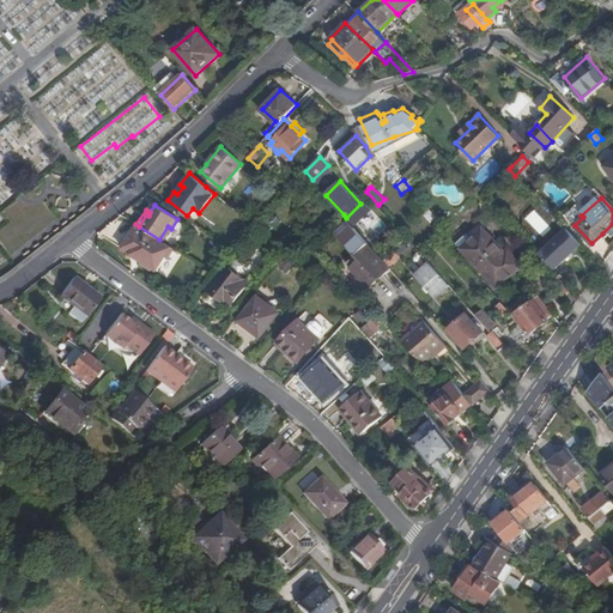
[(525,219),(545,237),(553,228),(534,210),(525,219)]
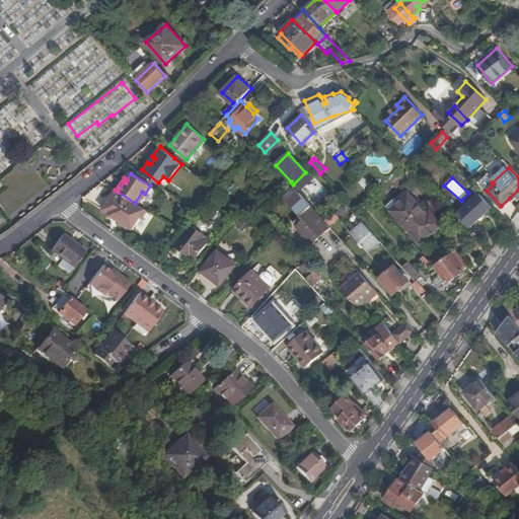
[(482,184),(487,191),(494,183),(492,182),(489,178),(482,184)]
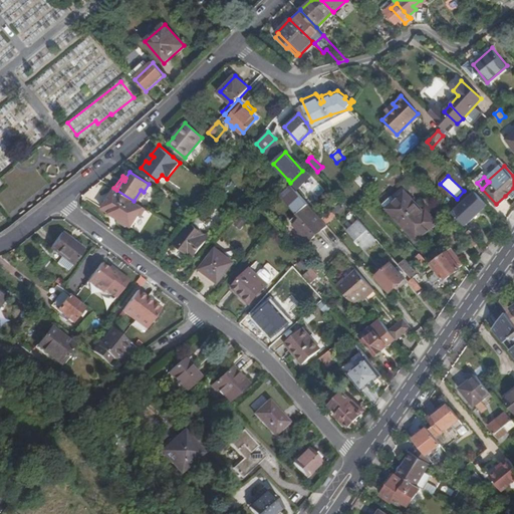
[(383,203),(388,208),(406,191),(402,187),(383,203)]
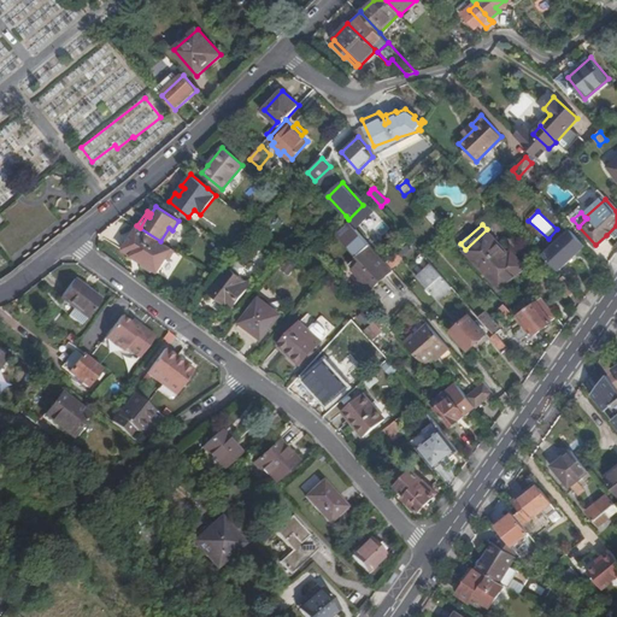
[(170,258),(175,251),(164,244),(160,241),(140,228),(136,225),(121,250),(131,257),(133,254),(137,258),(136,260),(140,263),(140,265),(151,272),(154,271),(158,274),(166,259),(170,258)]
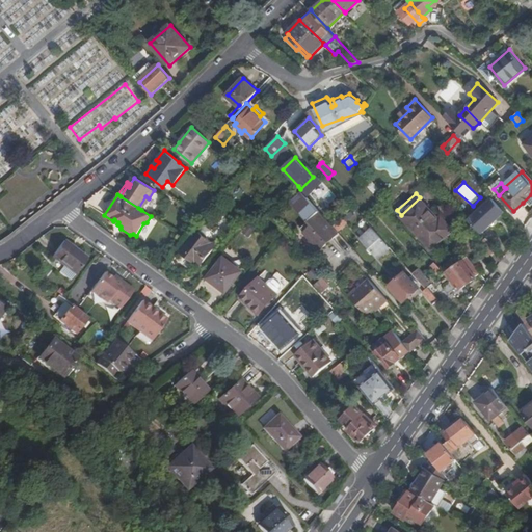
[(531,194),(523,203),(525,205),(528,202),(531,205),(531,203),(531,194)]
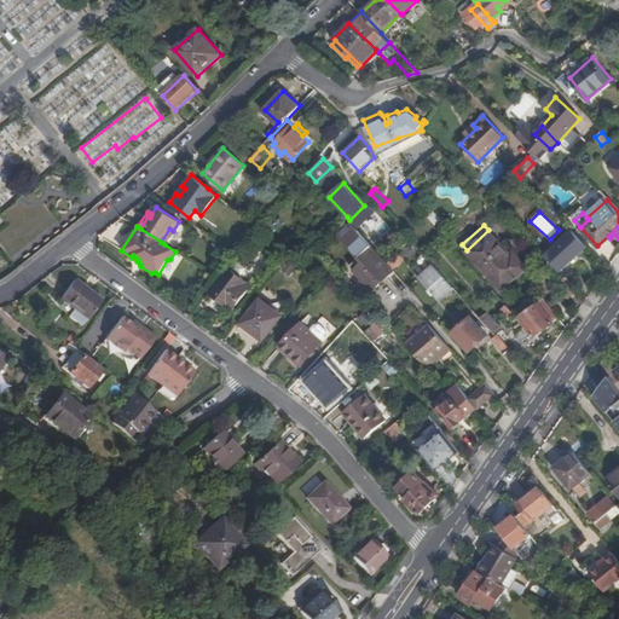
[(161,242),(165,244),(173,231),(169,229),(161,242)]
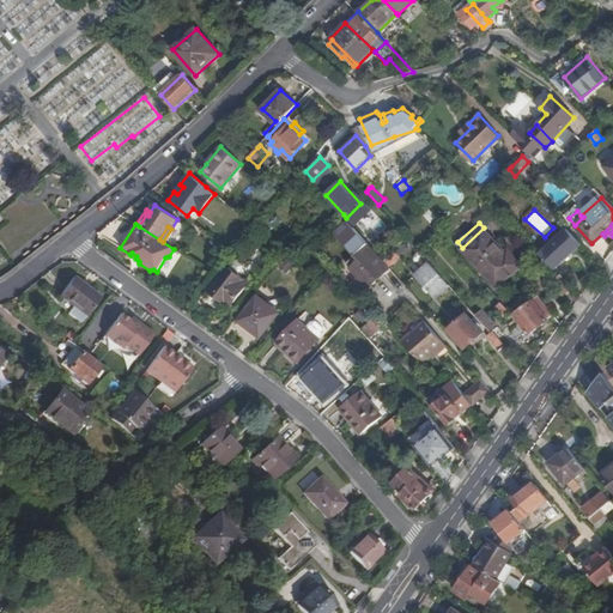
[(507,253),(484,228),(462,248),(497,285),(522,265),(509,250),(507,253)]
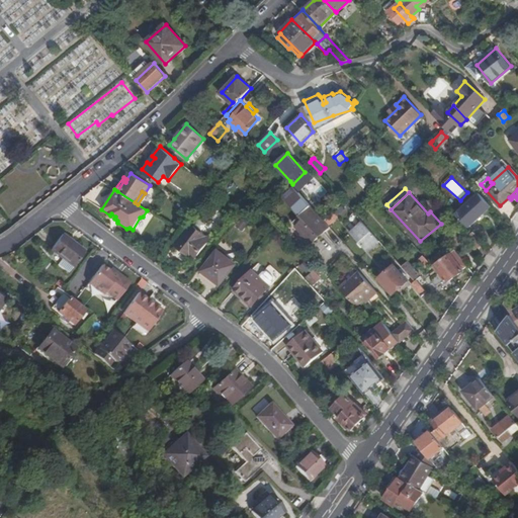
[(469,226),(492,205),(480,192),(456,213),(469,226)]
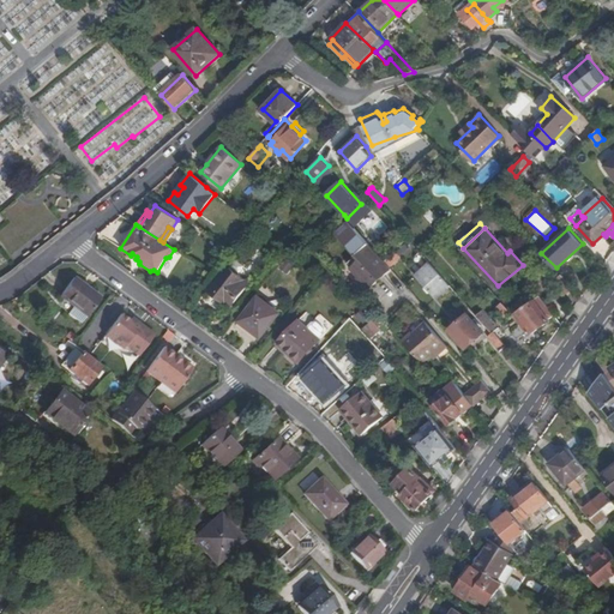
[(385,260),(369,244),(351,259),(363,272),(360,275),(371,287),(379,278),(378,276),(381,272),(384,275),(391,268),(390,265),(385,260)]
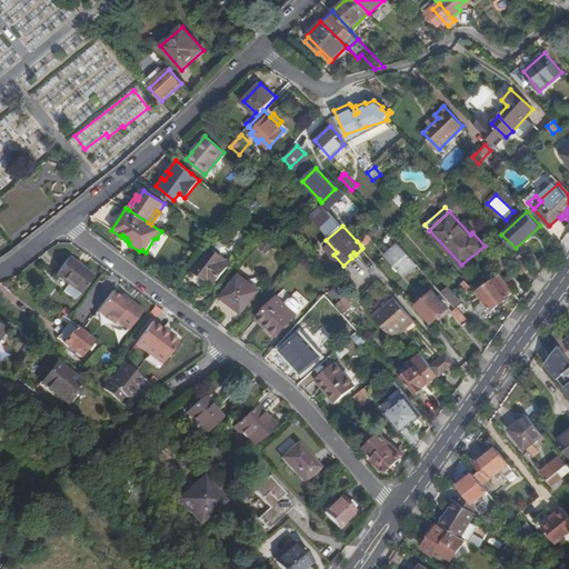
[(371,237),(367,232),(357,241),(361,246),(371,237)]
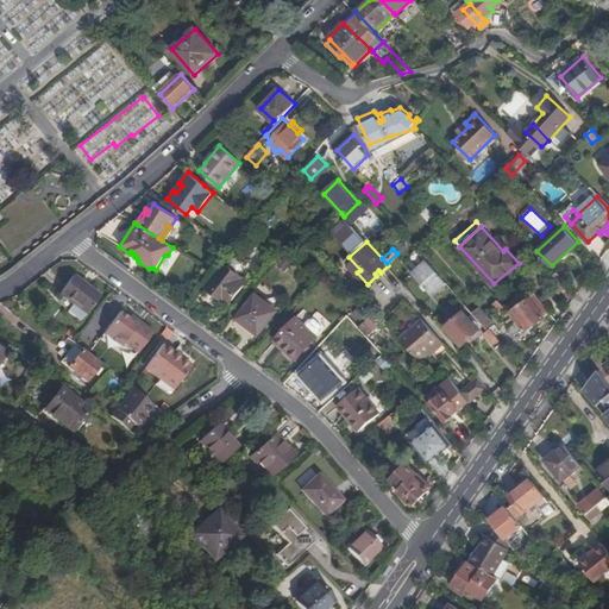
[(428,263),(427,261),(413,272),(433,295),(446,283),(428,263)]
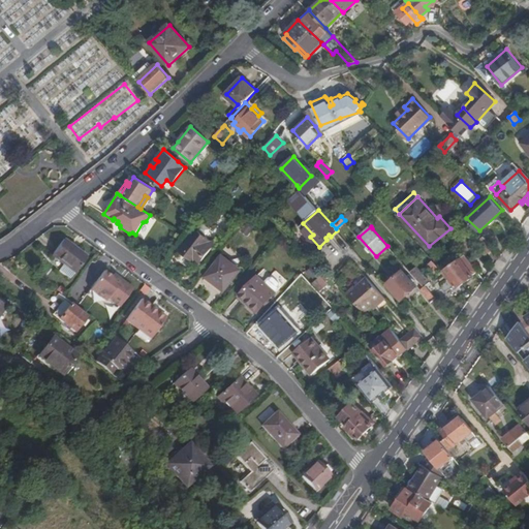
[(200,266),(217,244),(198,229),(181,251),(200,266)]
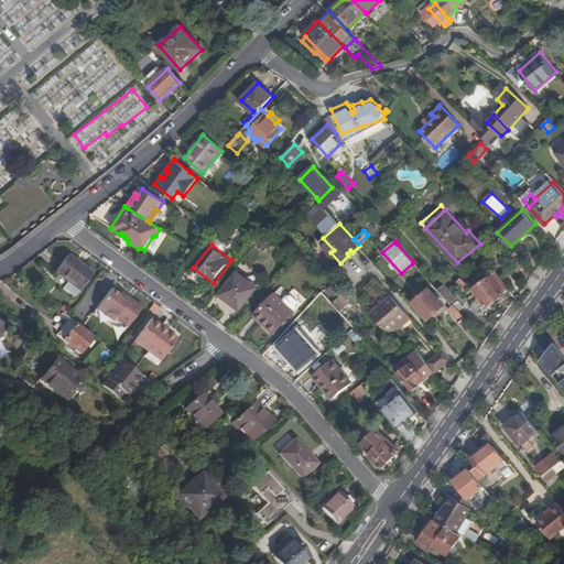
[(519,255),(512,260),(520,272),(527,267),(519,255)]
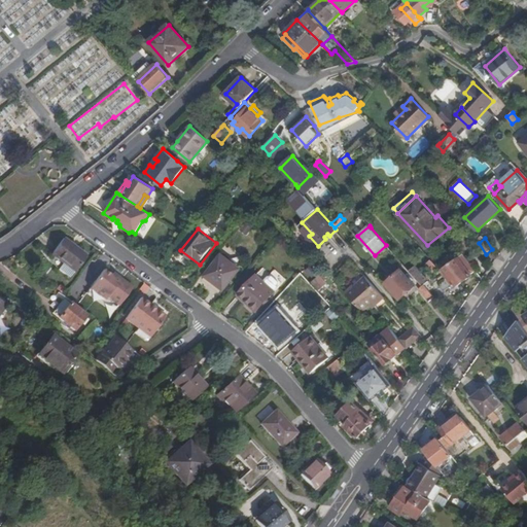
[(88,256),(65,240),(54,254),(77,272),(88,256)]
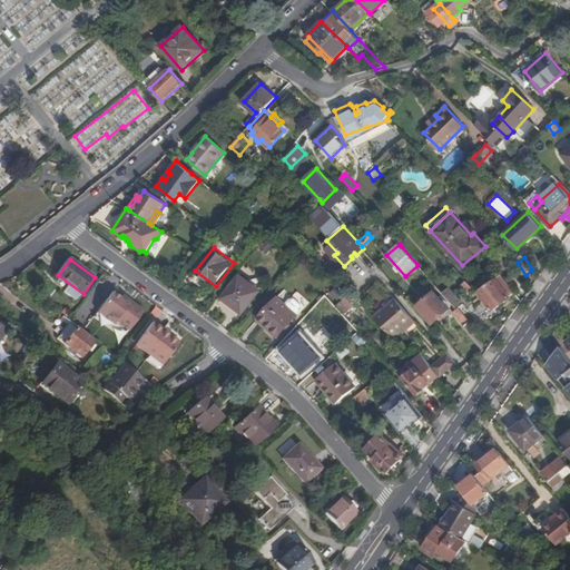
[(502,274),(478,290),(492,310),(511,297),(510,295),(516,292),(513,290),(512,288),(502,274)]
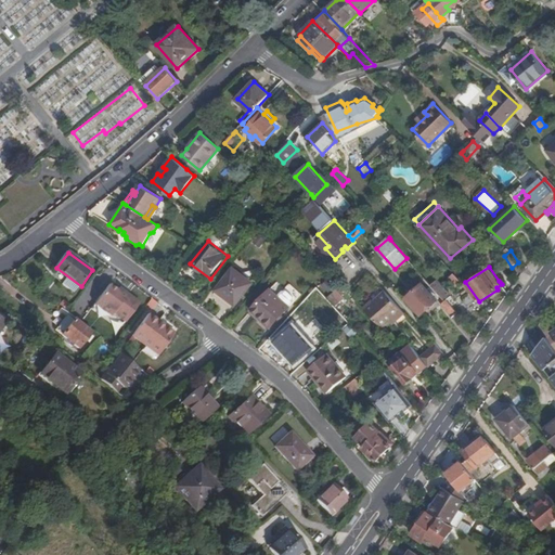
[(236,306),(254,283),(234,269),(217,292),(236,306)]
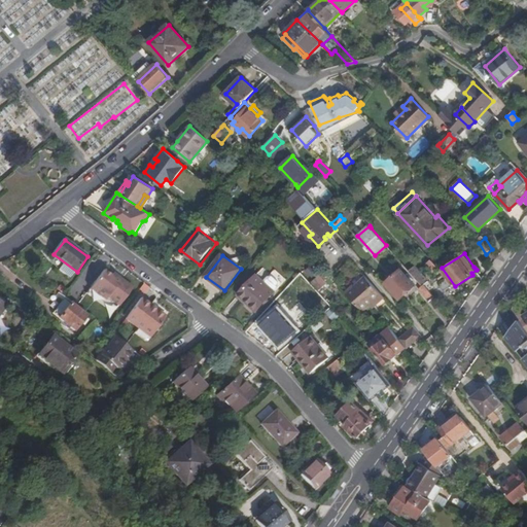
[(434,271),(438,267),(435,264),(431,259),(427,264),(434,271)]
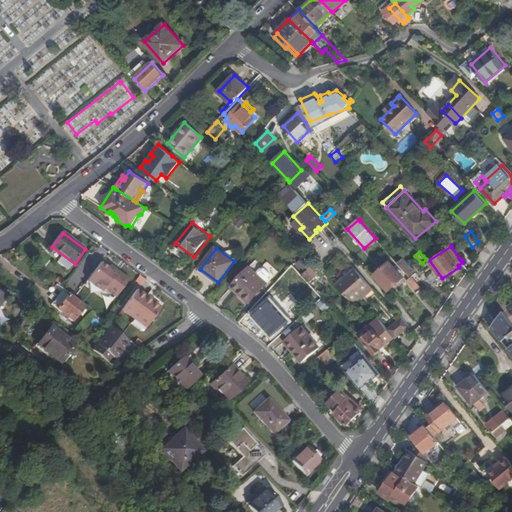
[(405,260),(400,265),(407,273),(411,277),(412,275),(416,272),(405,260)]
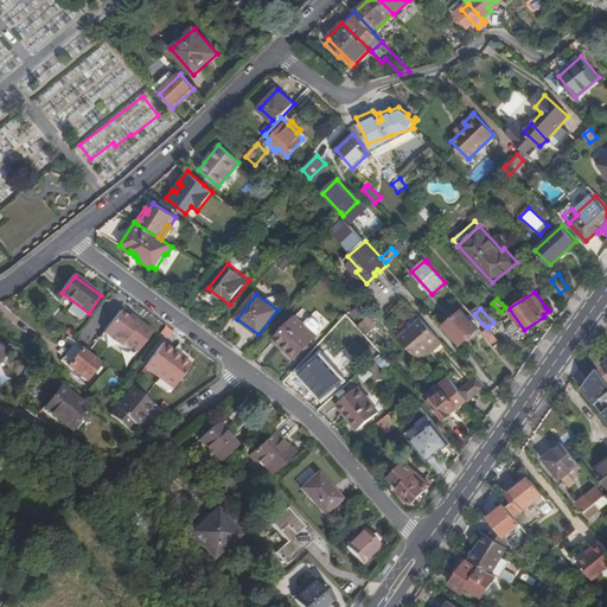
[(139,324),(129,318),(121,311),(106,332),(119,342),(123,345),(126,343),(139,352),(154,331),(141,321),(139,324)]
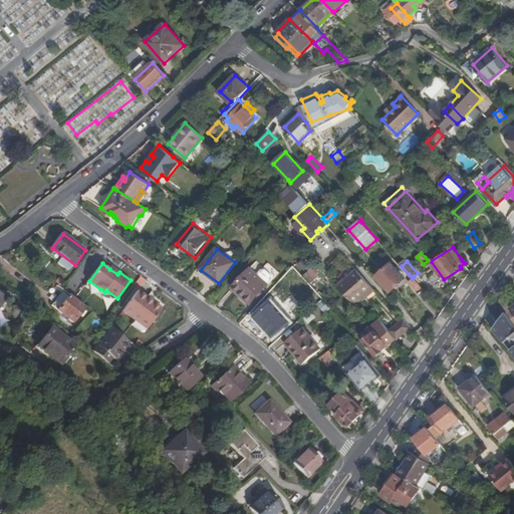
[(392,263),(377,276),(391,291),(405,278),(392,263)]
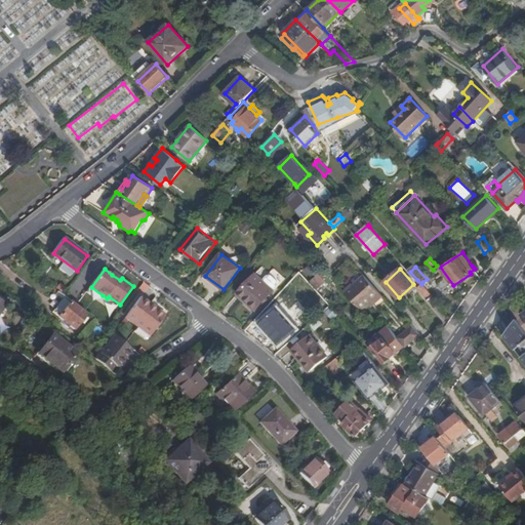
[(275,290),(274,290),(264,280),(256,274),(239,293),(244,298),(256,310),(275,290)]
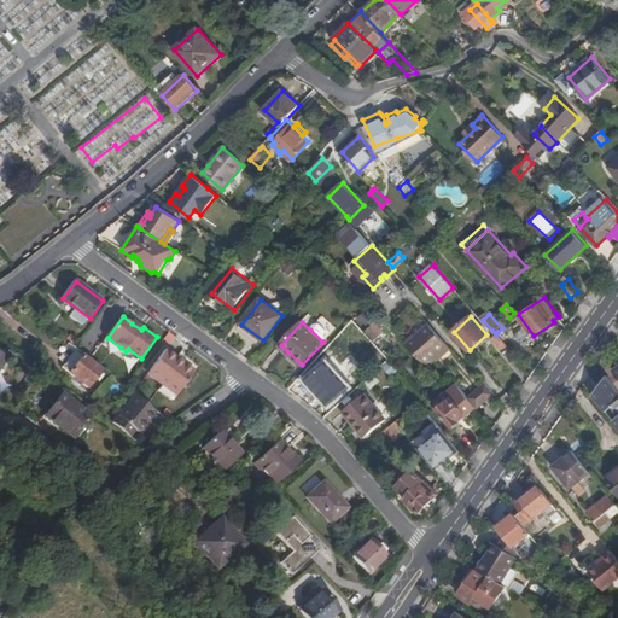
[(374,322),(365,331),(374,342),(384,332),(374,322)]
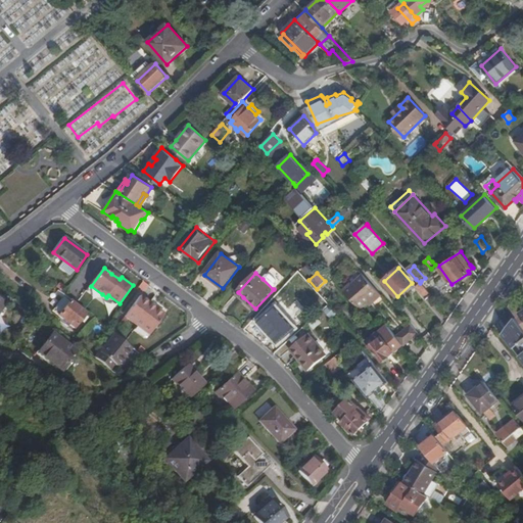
[(268,274),(263,279),(273,289),(278,283),(277,278),(273,274),(268,274)]
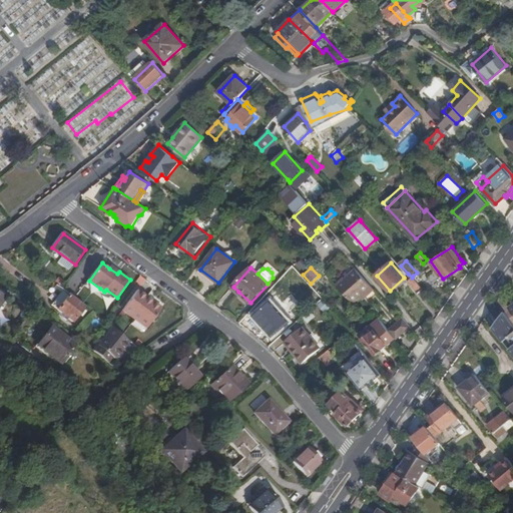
[(345,278),(337,285),(354,304),(360,298),(363,295),(365,298),(375,290),(356,269),(346,279),(345,278)]
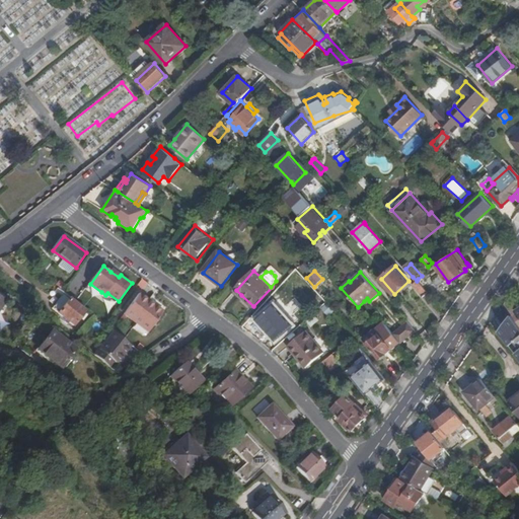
[(418,279),(417,281),(416,281),(418,284),(416,286),(424,296),(428,292),(418,279)]
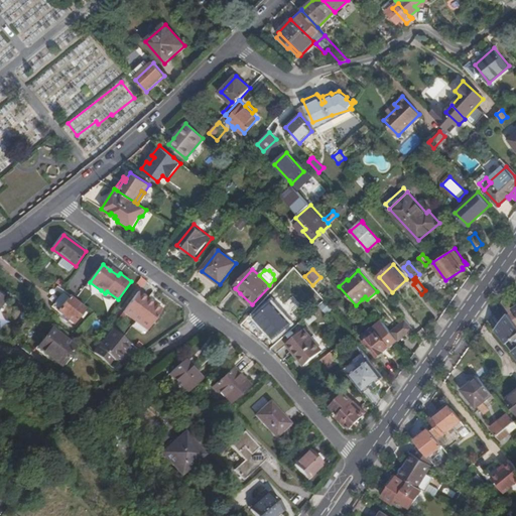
[(238,296),(240,293),(235,288),(232,291),(238,296)]
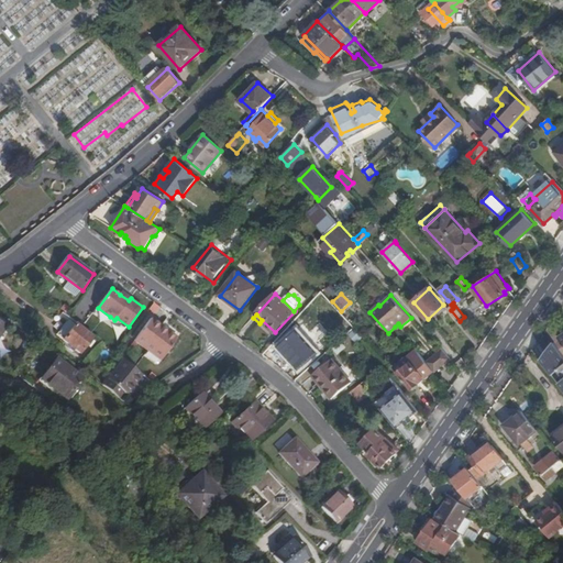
[(178,338),(152,319),(135,341),(162,361),(178,338)]
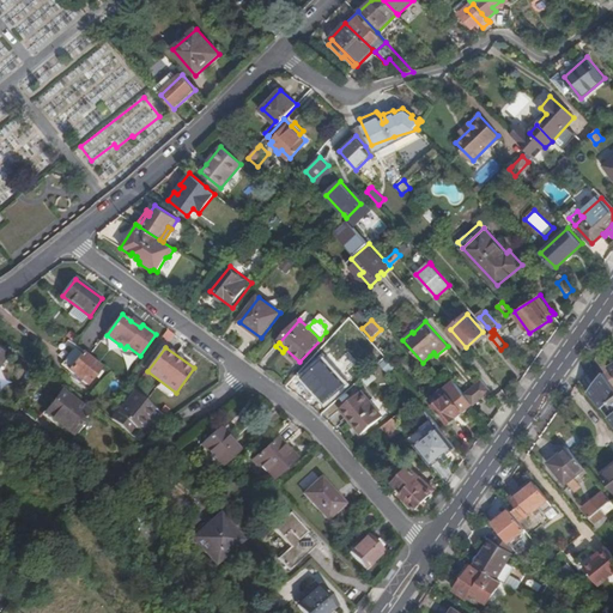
[(86,384),(101,366),(83,351),(68,369),(86,384)]
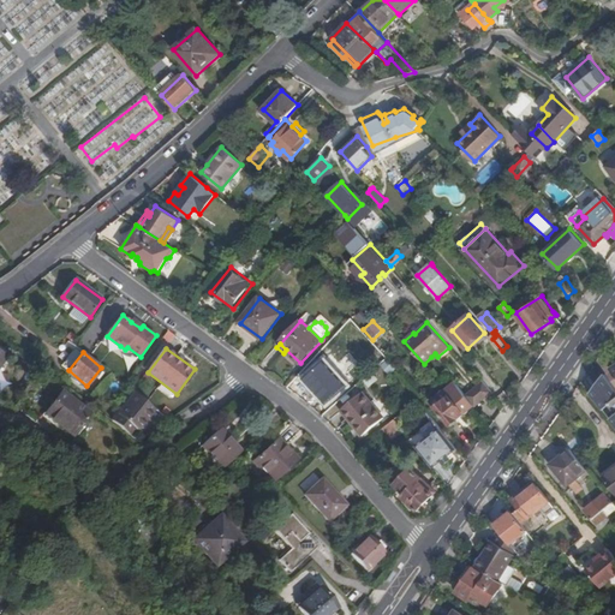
[(387,360),(381,368),(390,375),(396,368),(387,360)]
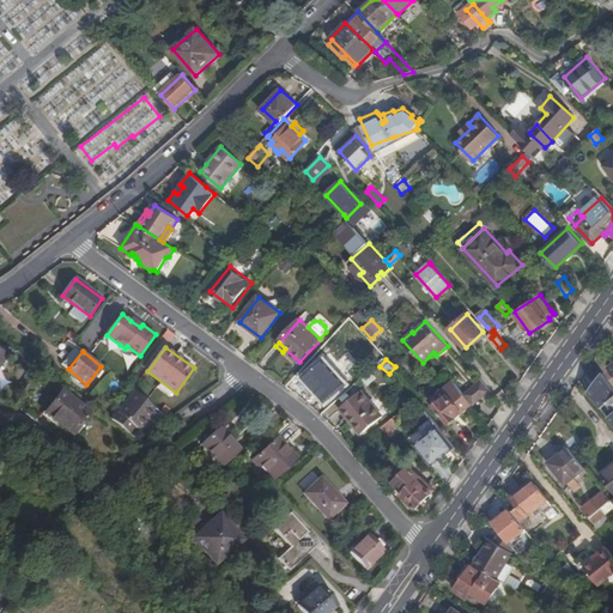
[(326,401),(345,384),(323,362),(307,377),(319,389),(316,392),(326,401)]
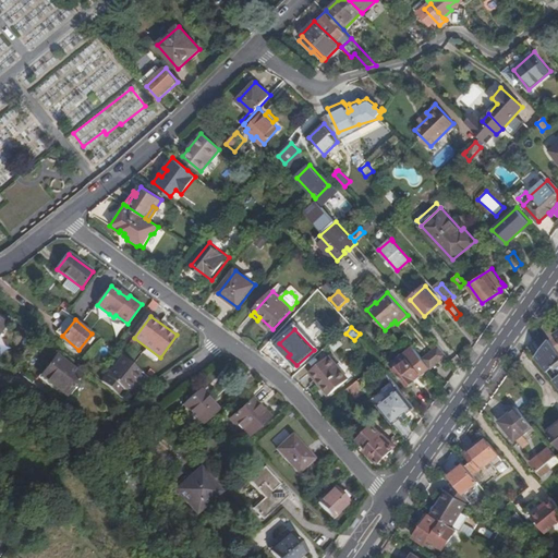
[(534,356),(557,386),(557,351),(552,343),(534,356)]
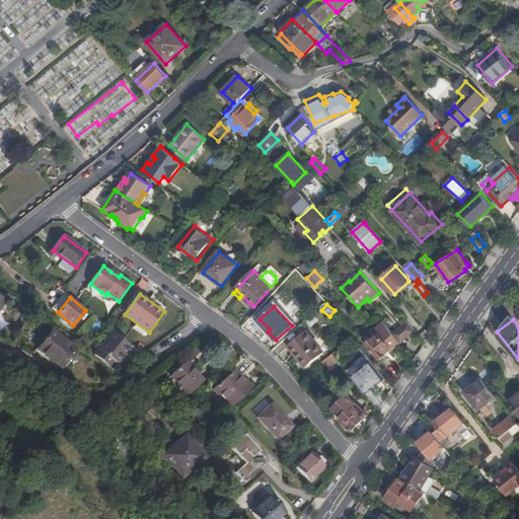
[(401,344),(417,331),(409,321),(393,334),(400,343),(401,344)]
